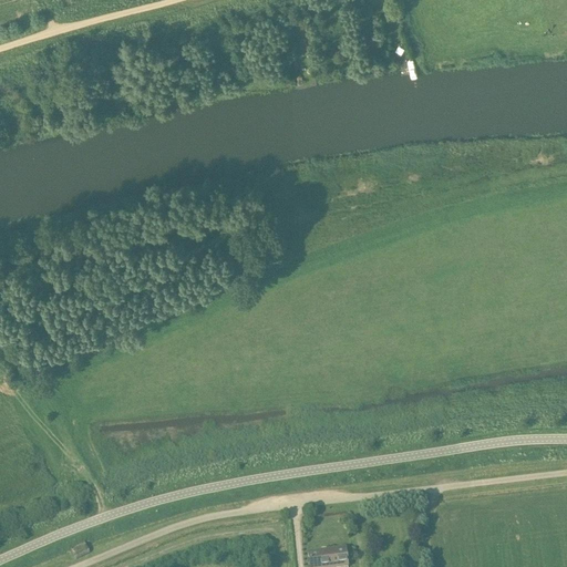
[(286,14),(295,12),(292,6),(284,8),(286,14)]
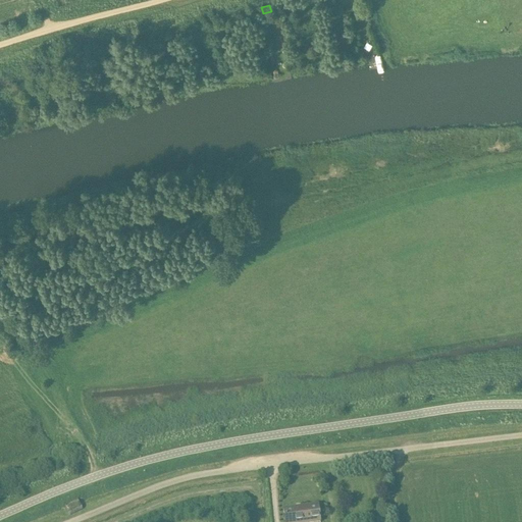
[(381,55),(374,56),(378,76),(385,75),(381,55)]
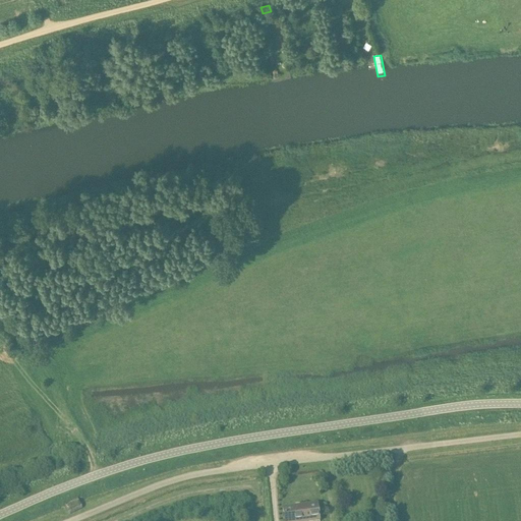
[(80,449),(66,450),(66,464),(80,464),(80,449)]
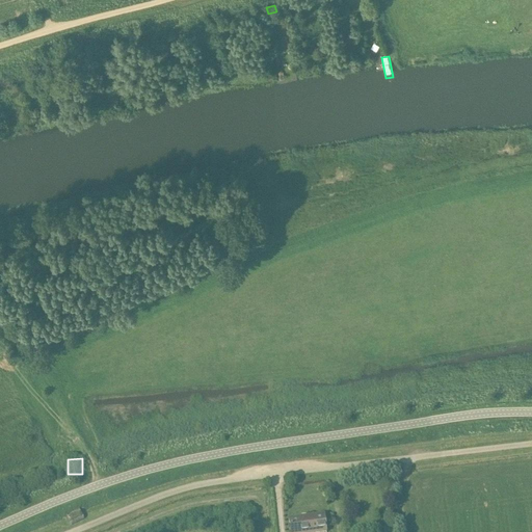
[(80,510),(67,515),(72,527),(84,521),(80,510)]
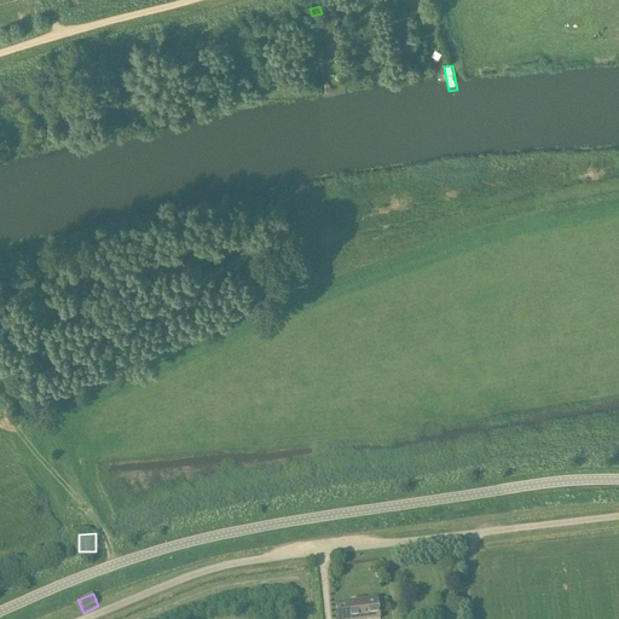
[(375,618),(380,618),(376,599),(336,603),(337,618),(375,618)]
